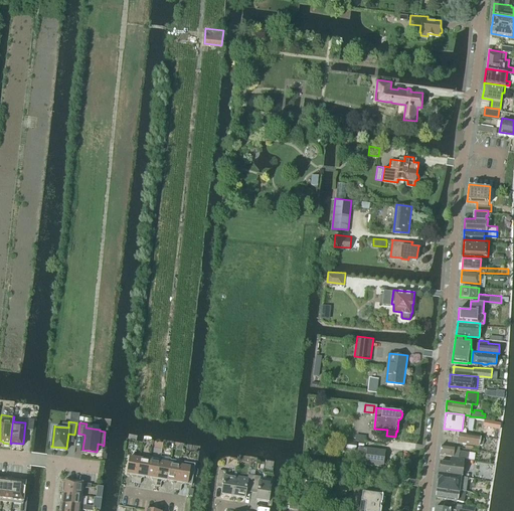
[(458,441),(480,444),(480,443),(482,444),(484,442),(485,437),(483,436),(481,435),(459,432),(458,441)]
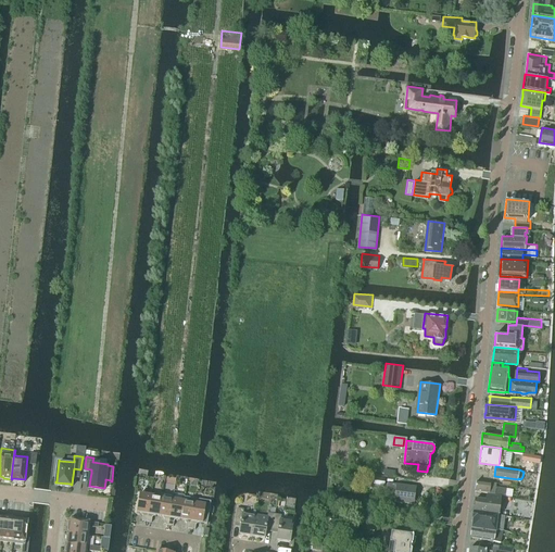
[(477,478),(476,489),(505,492),(506,486),(496,485),(497,480),(477,478)]
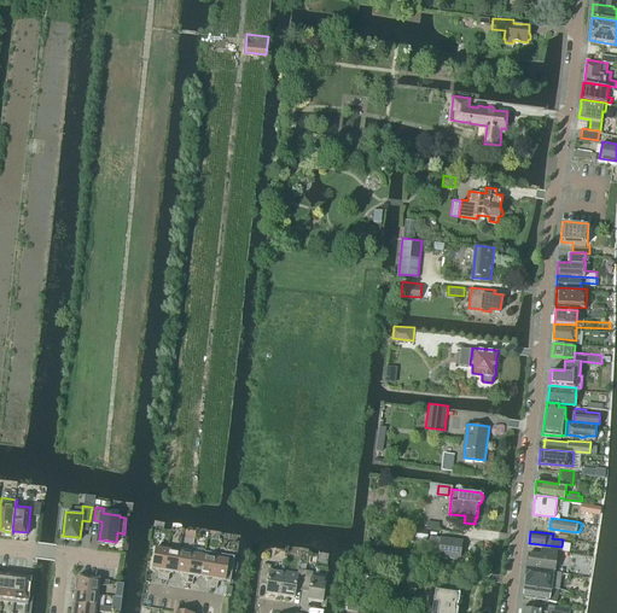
[(441,546),(440,554),(460,558),(463,538),(431,535),(430,544),(441,546)]
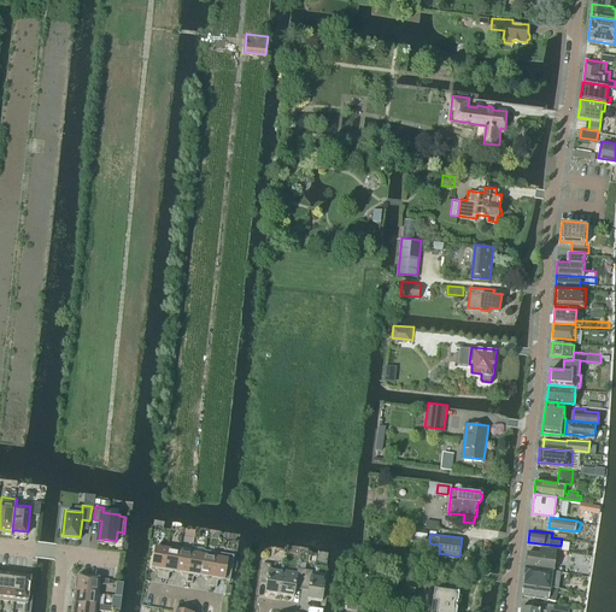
[(158,575),(164,575),(169,546),(156,545),(152,564),(157,565),(159,569),(158,575)]
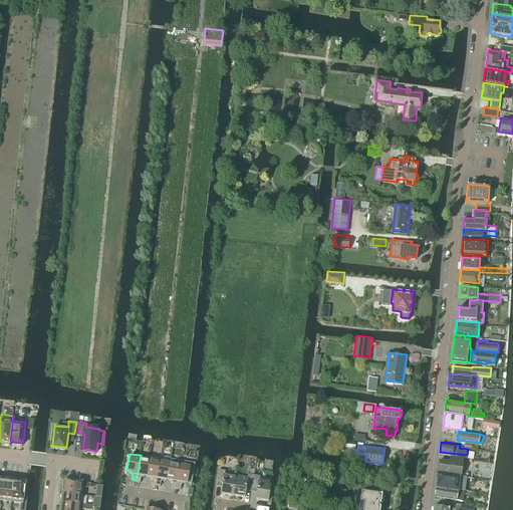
[(151,457),(148,474),(151,474),(153,477),(152,482),(157,482),(161,459),(161,456),(151,454),(151,457)]
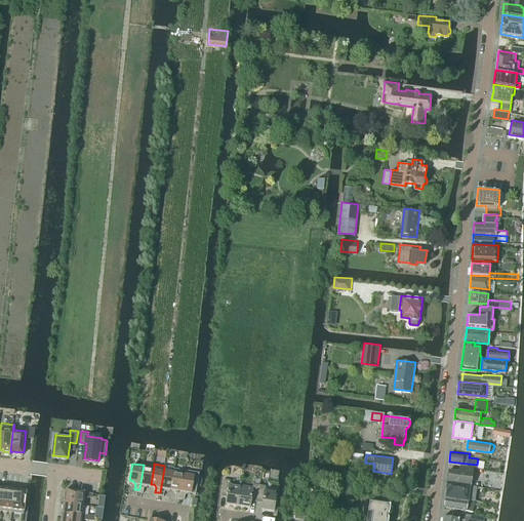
[(144,465),(139,489),(144,490),(145,485),(147,483),(151,484),(154,467),(144,465)]
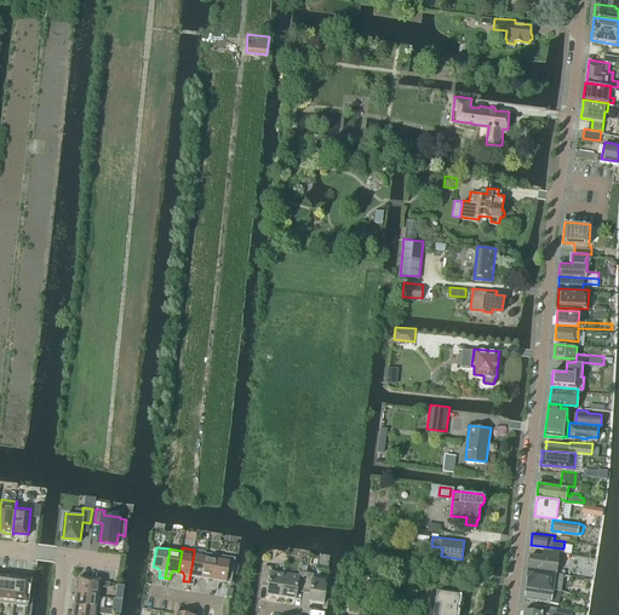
[(528,568),(526,588),(526,597),(552,599),(560,602),(562,588),(565,573),(557,572),(560,550),(544,549),(543,556),(531,553),(528,568)]
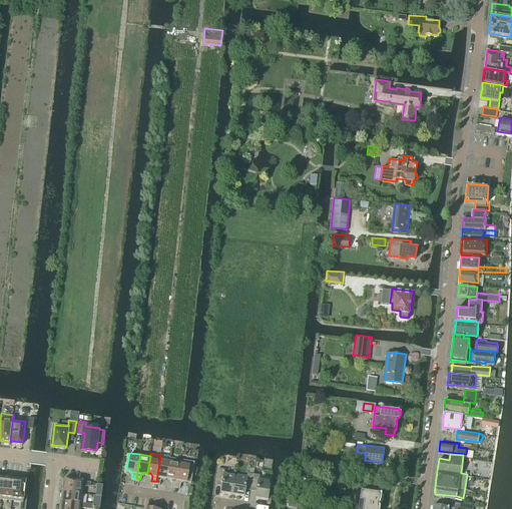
[(160,458),(156,481),(160,482),(161,478),(163,475),(167,476),(171,455),(170,455),(169,459),(160,458)]
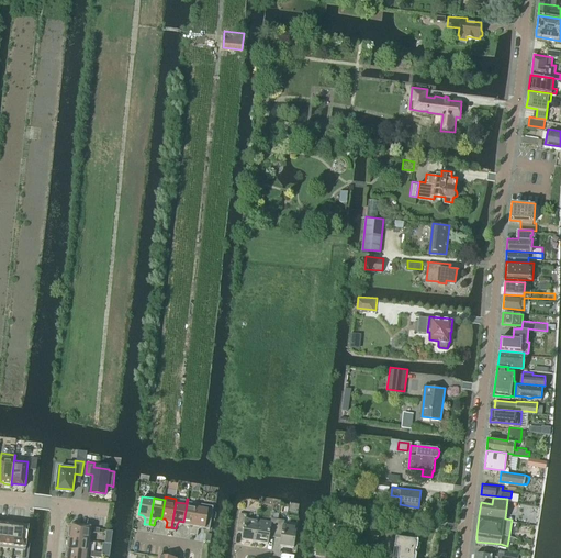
[(188,499),(183,522),(187,523),(189,526),(188,531),(193,532),(199,501),(188,499)]
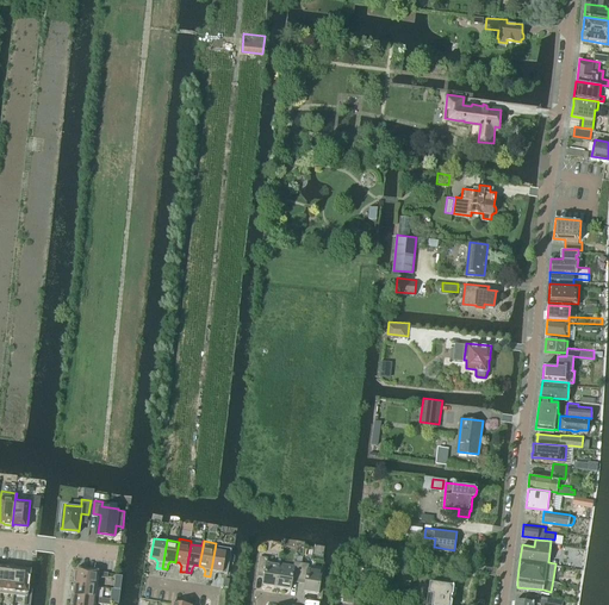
[(216,543),(210,577),(215,578),(216,572),(219,569),(228,571),(232,546),(216,543)]
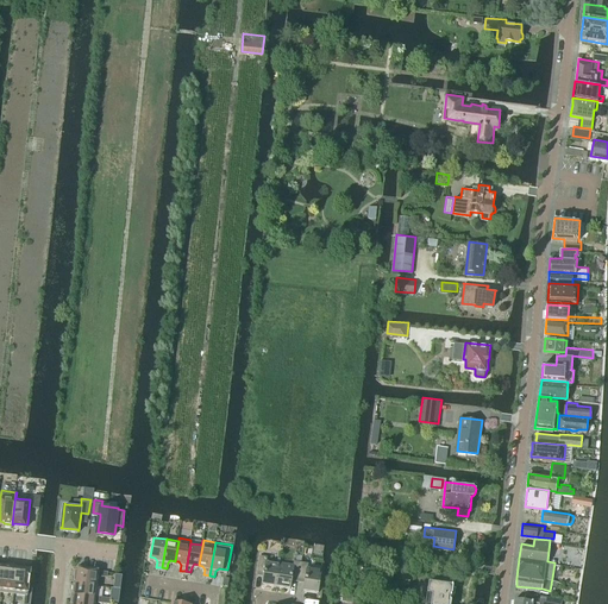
[(263,582),(277,584),(281,560),(268,558),(268,554),(261,553),(258,570),(264,571),(263,582)]
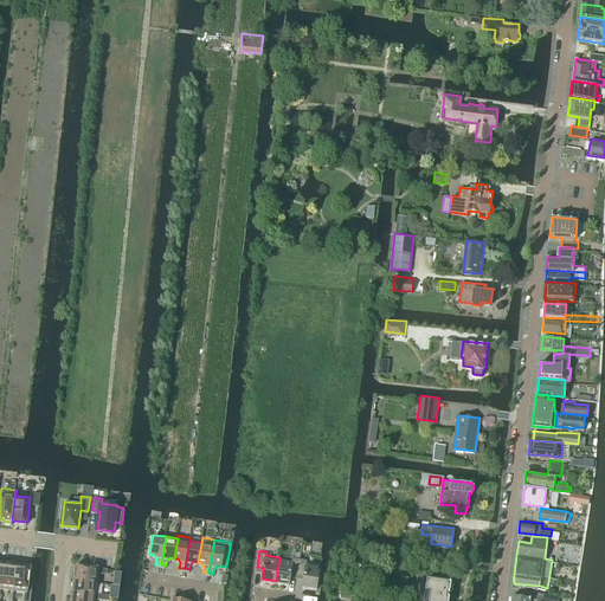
[(443,560),(444,551),(430,550),(429,559),(443,560)]
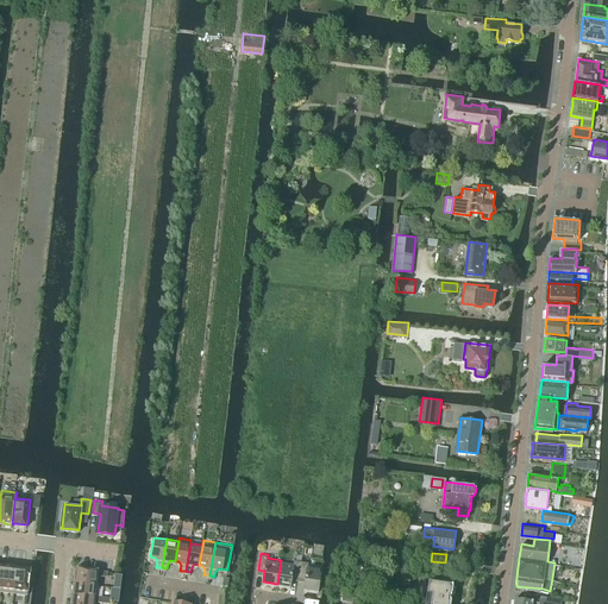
[(281,560),(277,584),(290,586),(293,576),(300,577),(302,560),(294,559),(294,562),(281,560)]
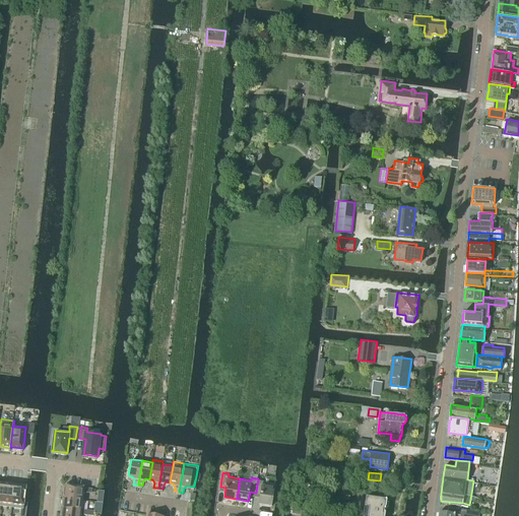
[(258,478),(256,493),(261,493),(259,503),(271,504),(274,485),(263,482),(264,478),(258,478)]
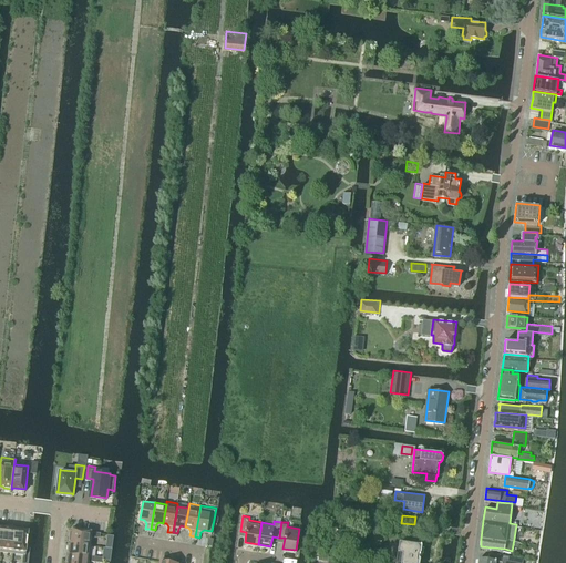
[(4,525),(2,550),(14,551),(17,526),(4,525)]
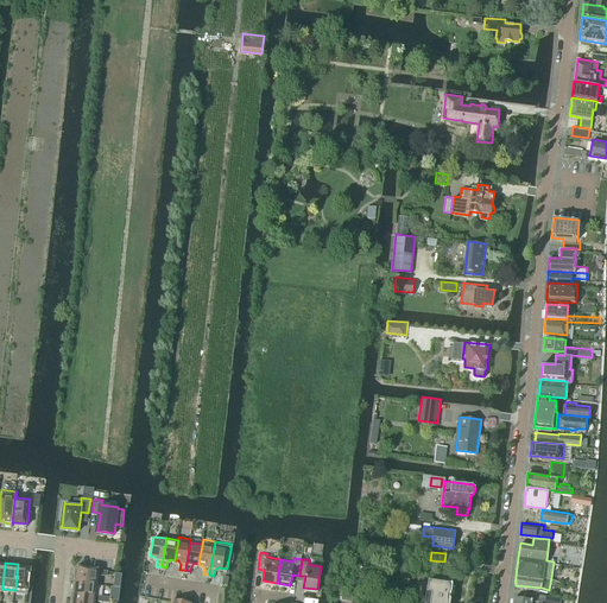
[(18,564),(16,590),(29,591),(31,566),(18,564)]
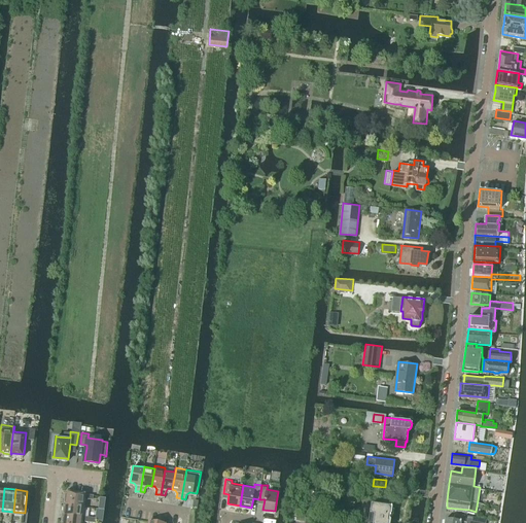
[(66,490),(65,502),(85,504),(86,496),(94,496),(94,493),(66,490)]
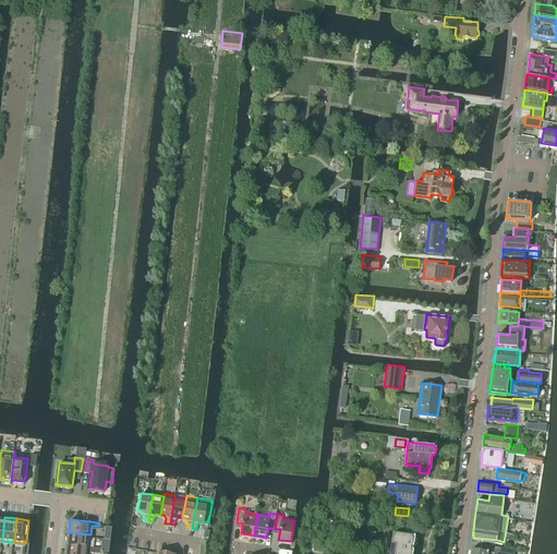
[(69,532),(67,544),(88,548),(91,534),(69,532)]
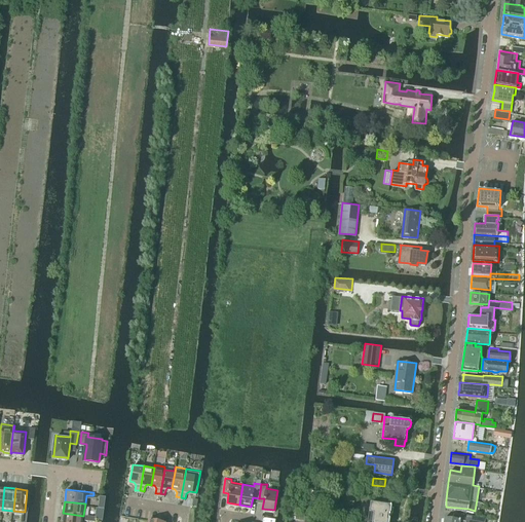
[(388,521),(390,514),(394,512),(394,508),(391,506),(391,505),(371,501),(368,521),(388,521)]
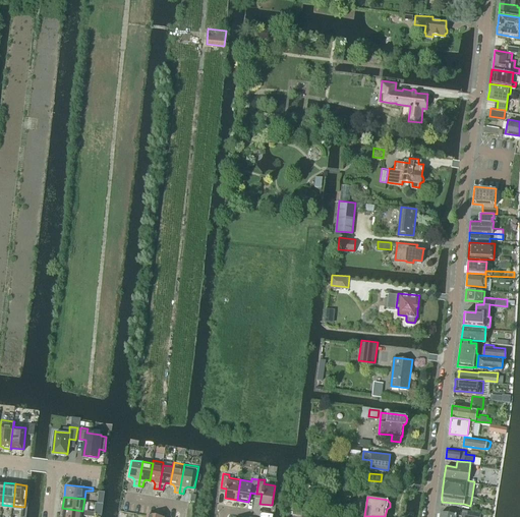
[(285,499),(284,507),(293,509),(294,501),(285,499)]
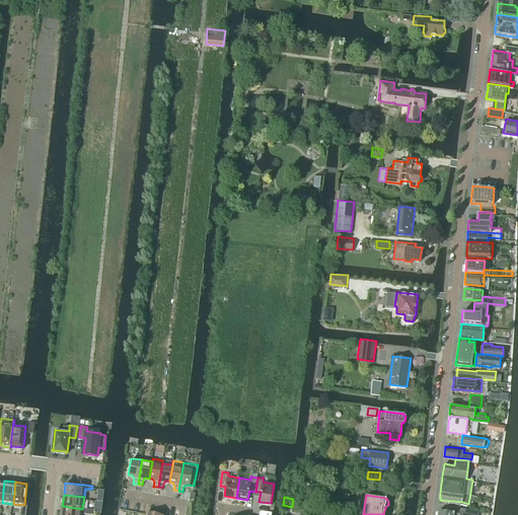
[(459,513),(467,514),(468,514),(470,507),(460,505),(459,512),(459,513)]
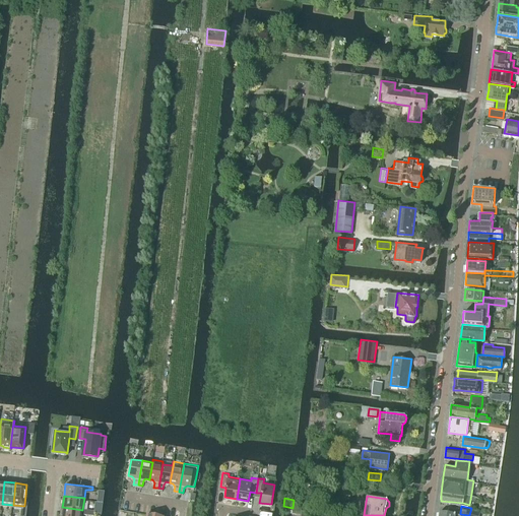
[(62,507),(61,515),(81,515),(82,510),(62,507)]
